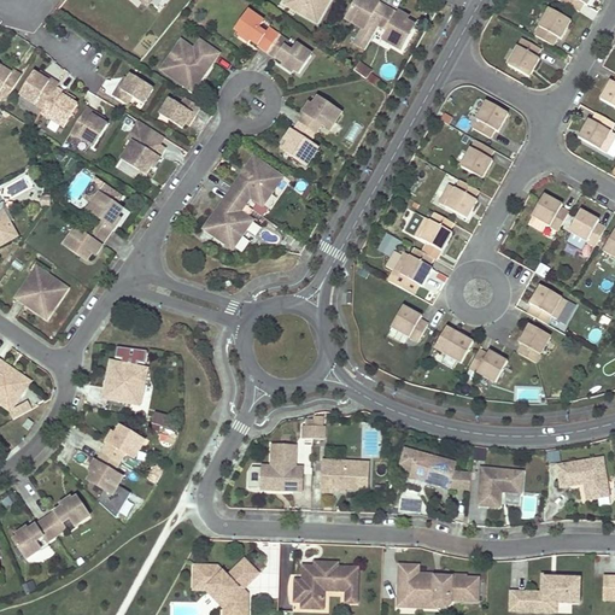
[(282,0),(281,3),(312,21),(323,0),(282,0)]
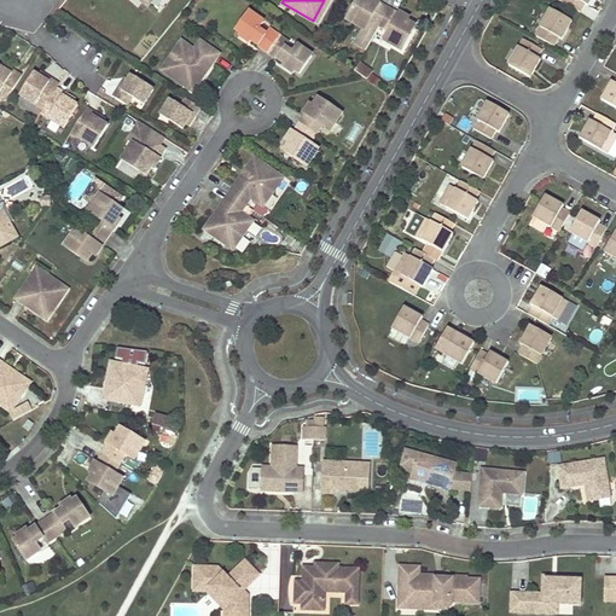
[(376,25),(384,7),(375,3),(376,1),(373,0),(353,0),(343,18),(353,24),(355,19),(364,24),(366,19),(376,25)]
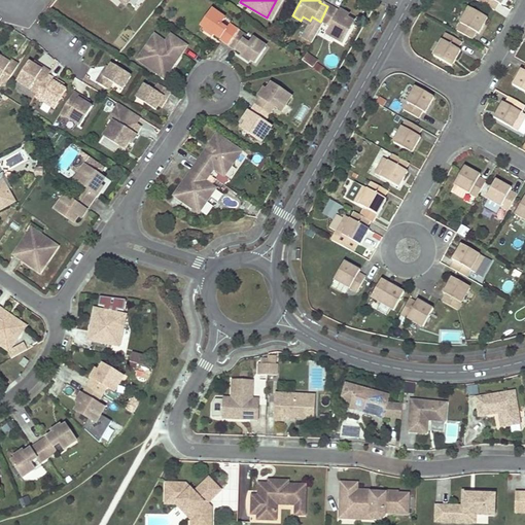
[(501,3),(502,0),(480,0),(494,8),(498,1),(501,3)]
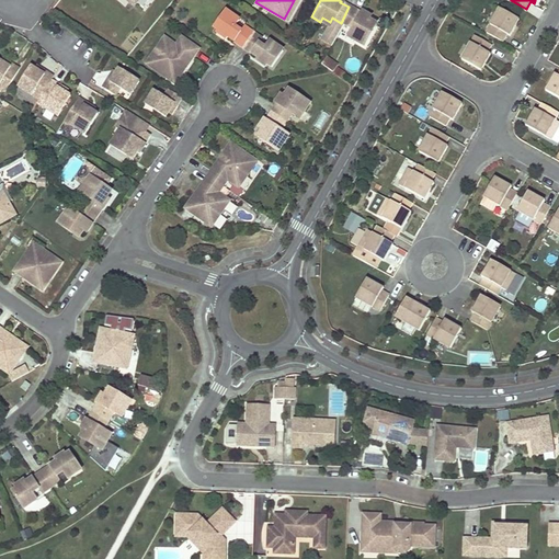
[(354,35),(352,40),(361,44),(373,23),(365,19),(367,15),(358,11),(357,12),(349,7),(341,23),(349,27),(346,31),(354,35)]
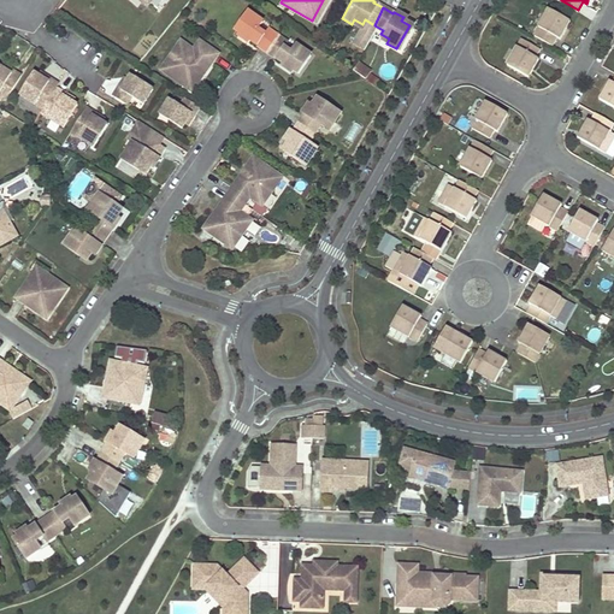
[(560,37),(571,19),(549,7),(535,33),(551,43),(556,35),(560,37)]
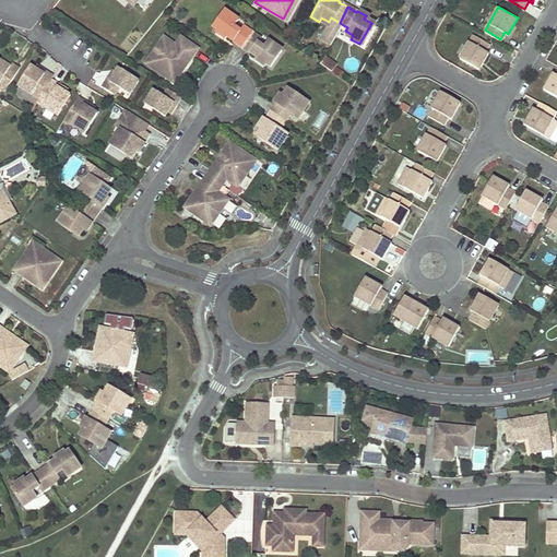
[(235,21),(221,11),(210,26),(214,30),(212,32),(222,38),(223,36),(238,47),(248,33),(239,26),(236,32),(230,27),(235,21)]
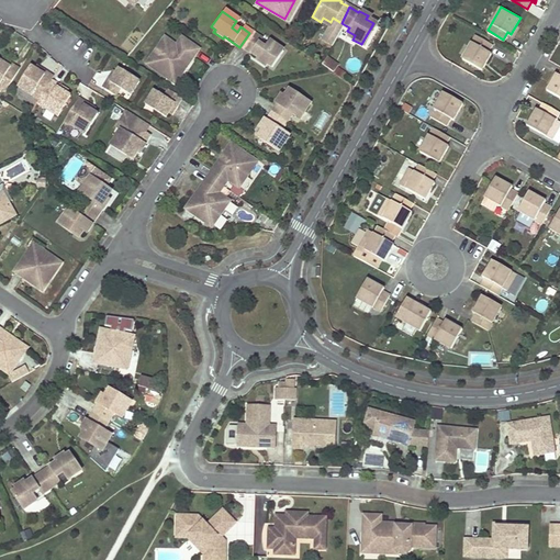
[(268,67),(280,52),(266,42),(261,48),(255,44),(258,40),(249,33),(239,47),(255,58),(253,60),(262,67),(264,65),(268,67)]
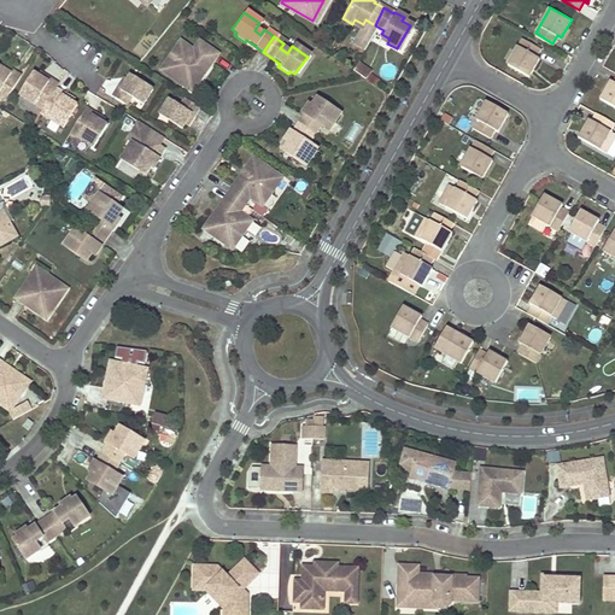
[(508,63),(529,75),(539,57),(536,54),(540,46),(523,36),(508,63)]
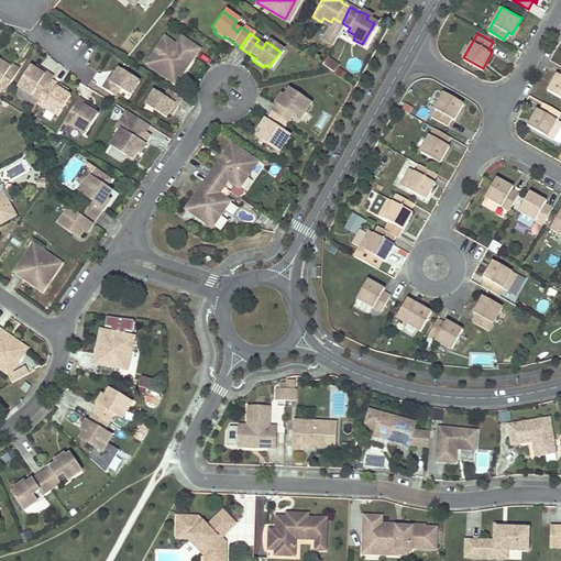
[(187,54),(191,57),(198,48),(182,37),(176,45),(165,37),(146,63),(174,83),(184,68),(179,65),(187,54)]
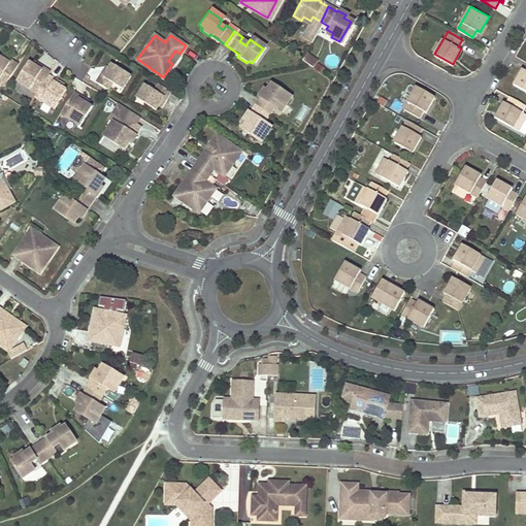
[(168,61),(172,64),(179,54),(175,51),(168,61)]
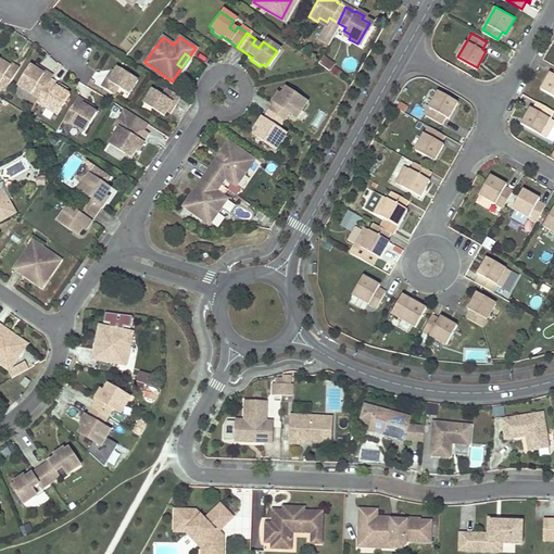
[(330,64),(319,57),(315,63),(326,71),(330,64)]
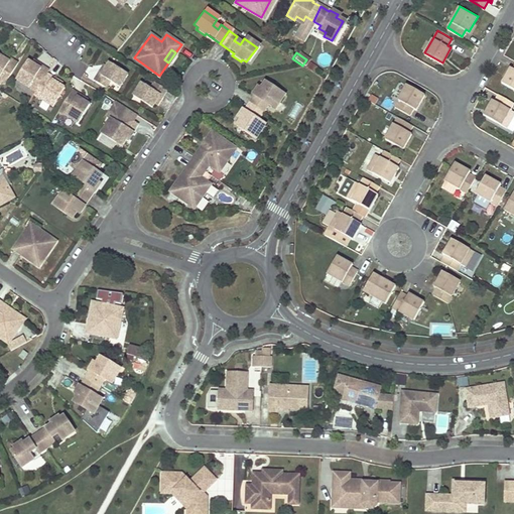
[(0,83),(14,61),(7,56),(5,59),(0,55),(0,83)]
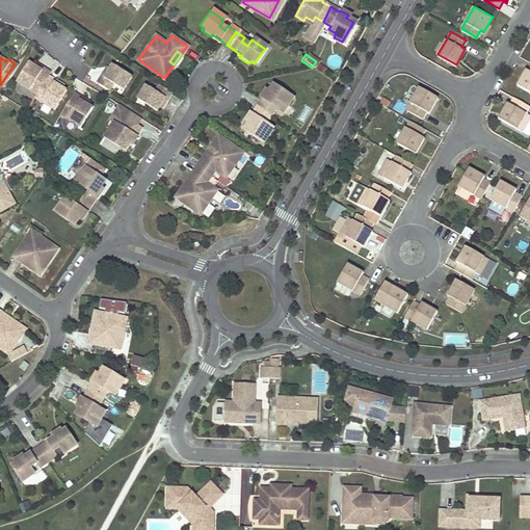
[(46,74),(48,71),(41,67),(38,69),(30,63),(26,60),(14,80),(33,93),(46,74)]
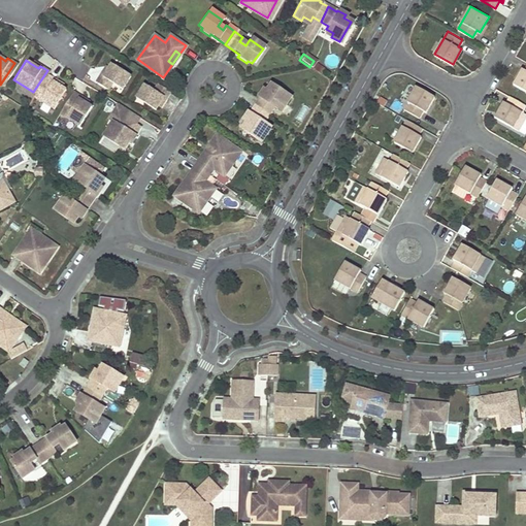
[(122,89),(130,75),(111,63),(108,67),(103,75),(100,74),(96,81),(108,89),(112,83),(122,89)]
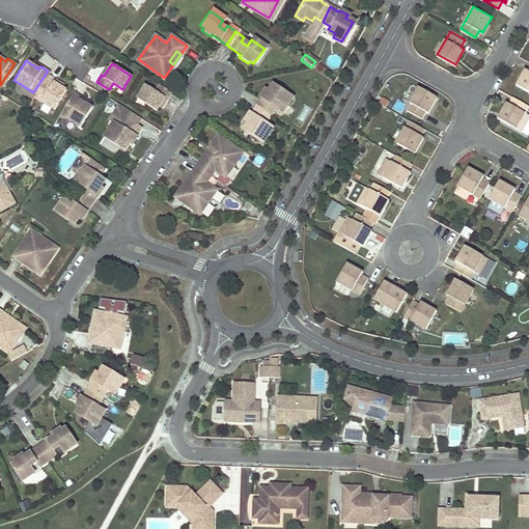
[(525,67),(517,83),(528,90),(528,68),(528,70),(525,67)]
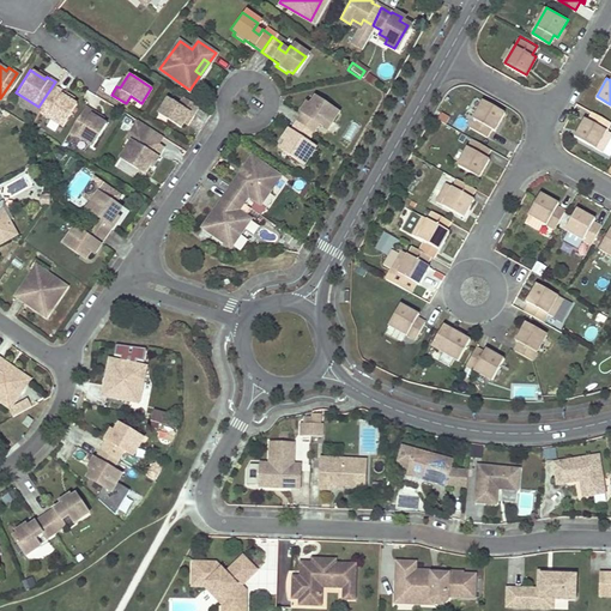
[(59,125),(73,103),(68,100),(59,94),(60,90),(53,85),(38,107),(36,110),(59,125)]
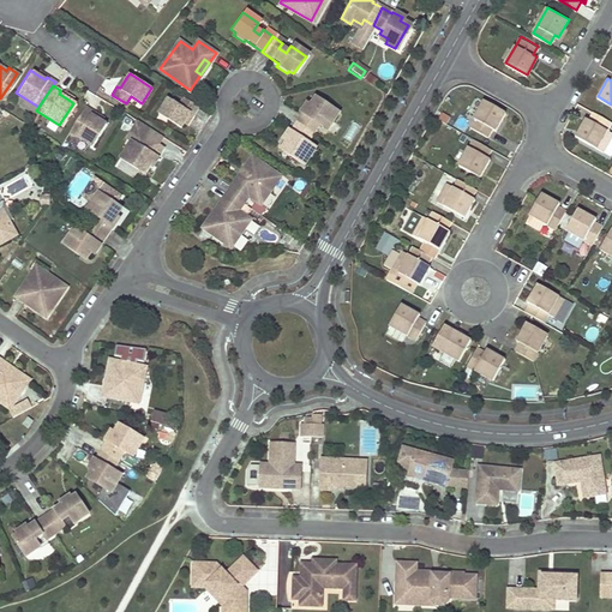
[(473,95),(463,112),(469,115),(479,99),(473,95)]
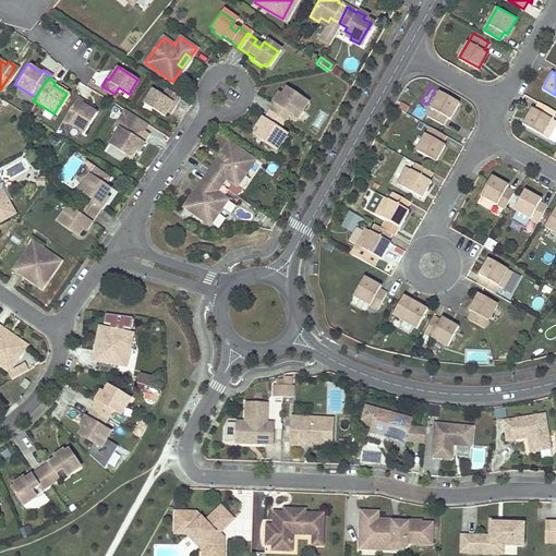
[(176,104),(180,96),(167,87),(162,95),(153,88),(144,103),(155,110),(165,116),(167,111),(173,101),(176,104)]
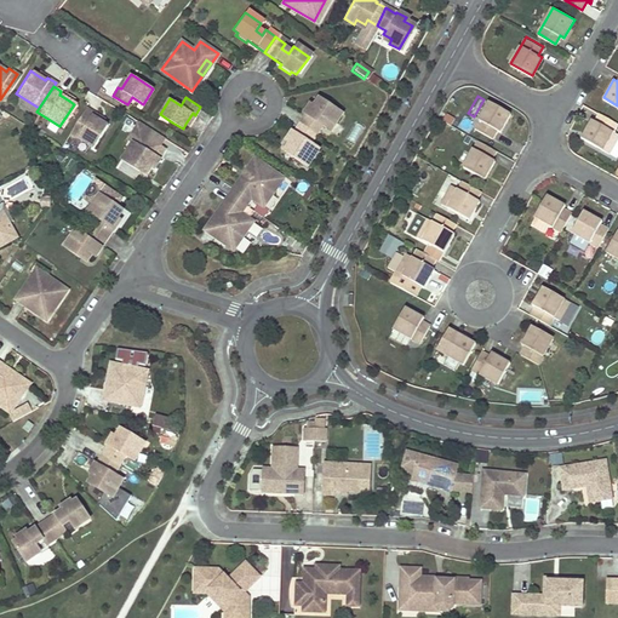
[(327,120),(332,124),(338,114),(315,98),(310,107),(307,104),(301,113),(302,114),(296,124),(313,135),(319,125),(322,129),(327,120)]
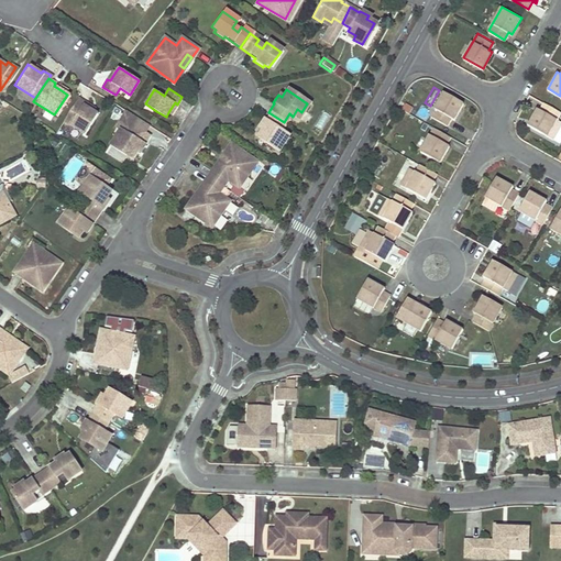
[(454,119),(464,101),(444,91),(431,114),(447,124),(451,117),(454,119)]
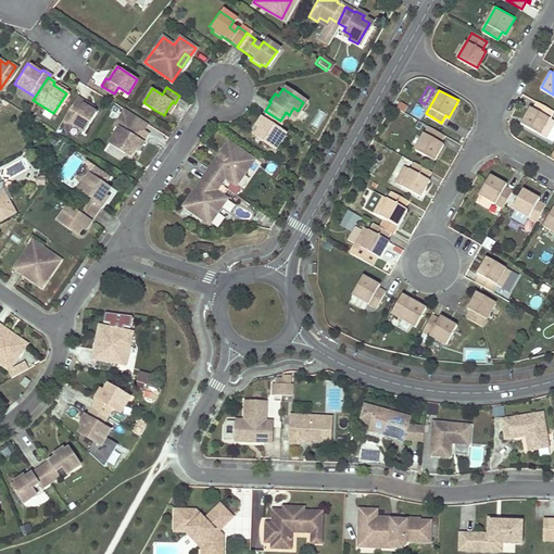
[(80,131),(93,112),(89,109),(80,103),(83,100),(75,96),(61,118),(80,131)]
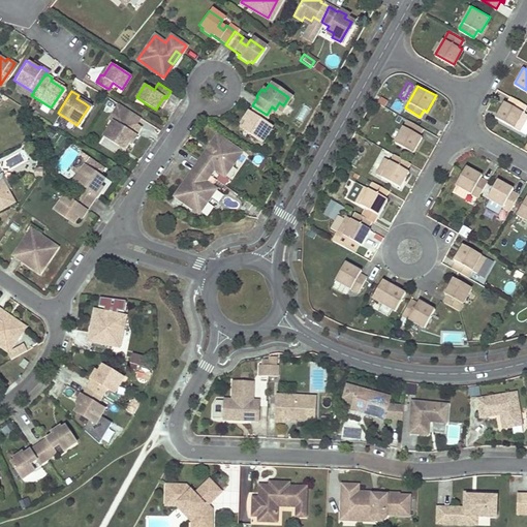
[(505,100),(496,116),(520,129),(526,117),(526,113),(523,111),(526,103),(512,95),(508,102),(505,100)]
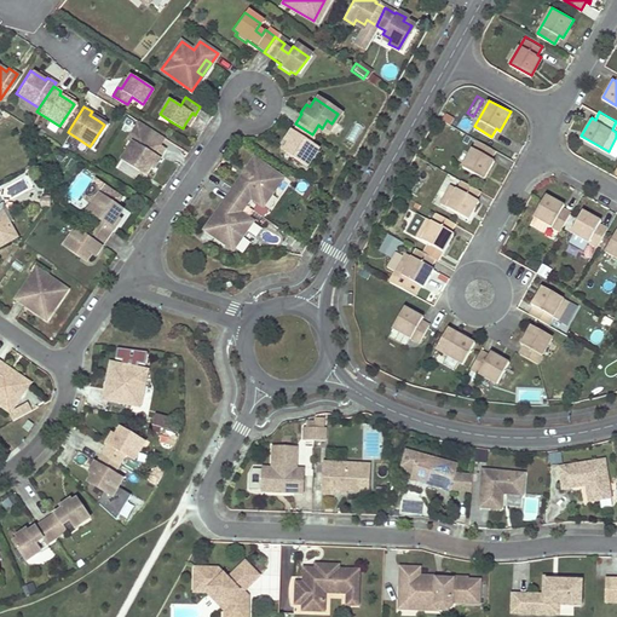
[(157,157),(165,148),(159,145),(163,137),(150,128),(138,121),(126,139),(127,139),(132,143),(137,146),(133,154),(128,150),(122,160),(138,169),(145,174),(150,166),(153,168),(159,159),(157,157)]
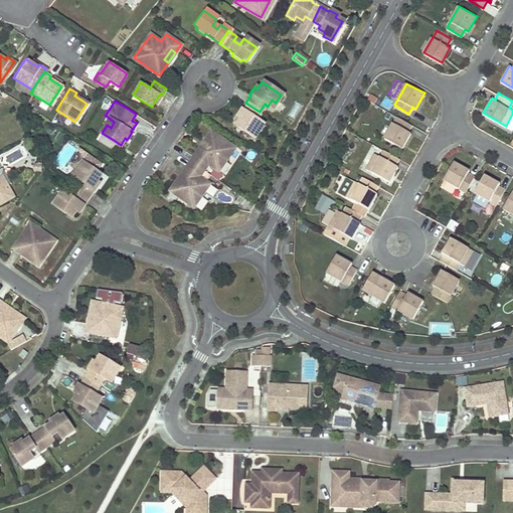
[(293,101),(288,113),(294,116),(299,103),(293,101)]
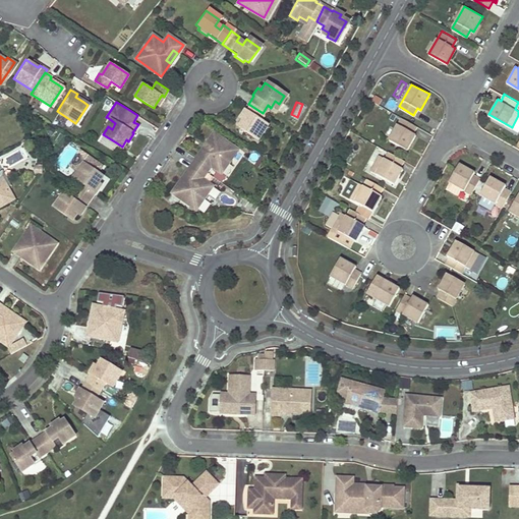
[(263,113),(248,104),(243,111),(242,111),(237,118),(240,120),(236,126),(254,139),(260,131),(256,128),(261,122),(257,120),(263,113)]
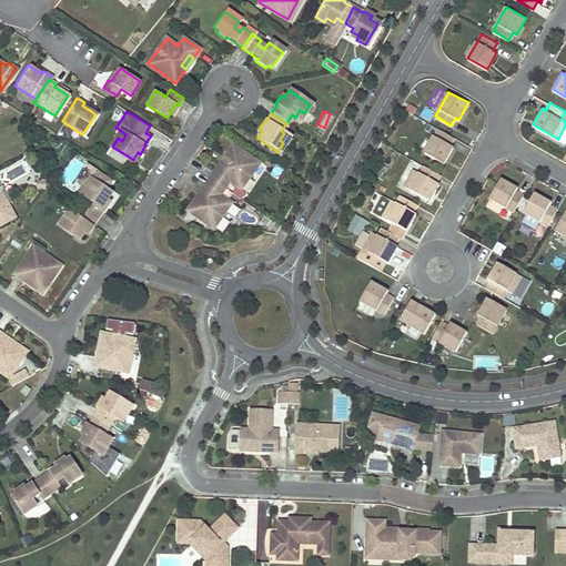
[(422,151),(443,163),(452,147),(450,144),(454,138),(435,127),(422,151)]
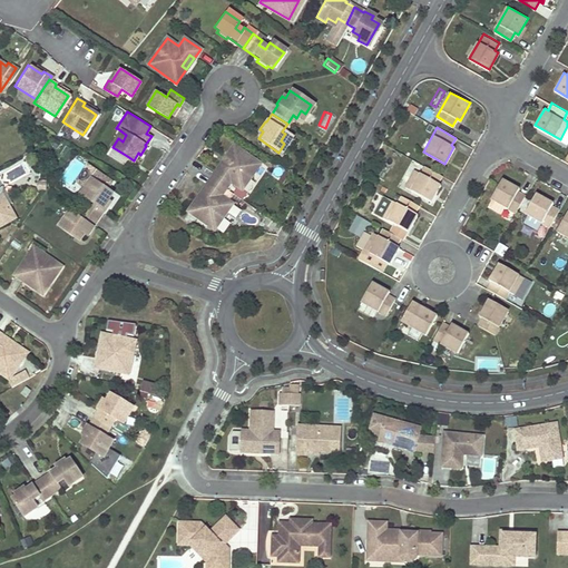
[(218,168),(209,180),(224,191),(228,184),(240,192),(258,166),(233,148),(223,162),(226,165),(222,170),(218,168)]
